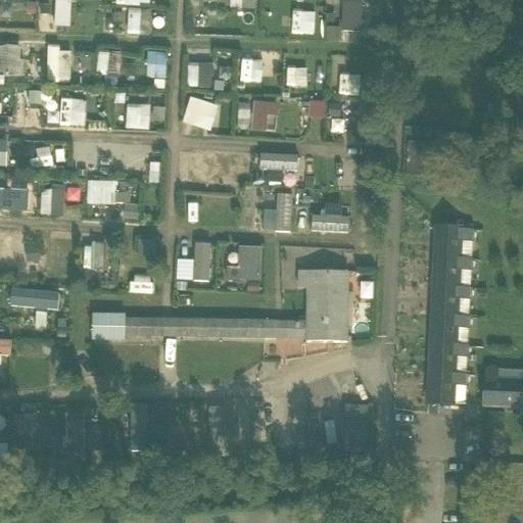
[(75,28),(75,0),(57,0),(57,28),(75,28)]
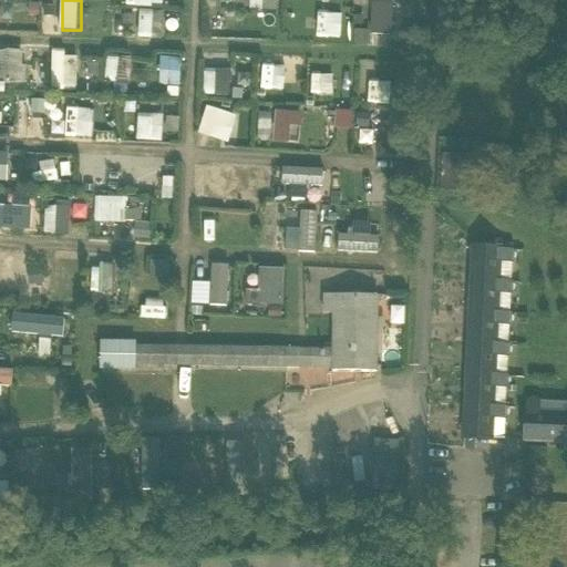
[(265,9),(264,0),(236,0),(237,8),(265,9)]
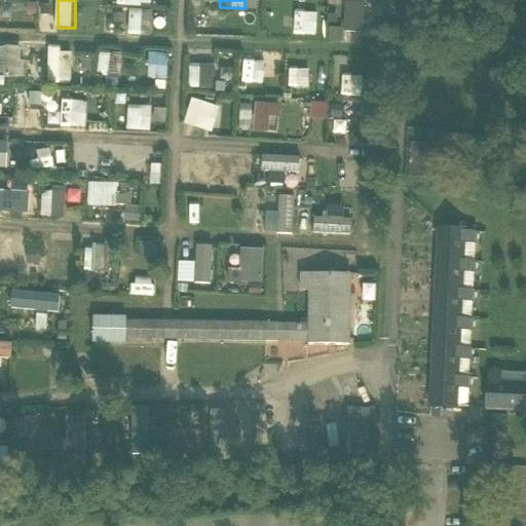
[(366,31),(366,0),(344,0),(344,31),(366,31)]
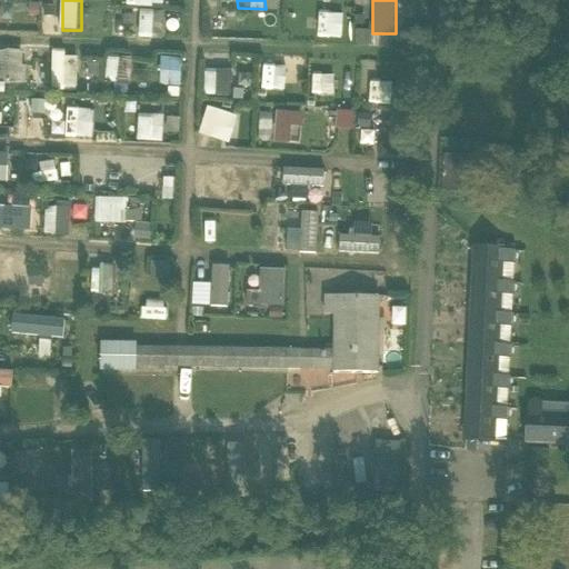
[(165,38),(163,11),(139,11),(139,38),(165,38)]
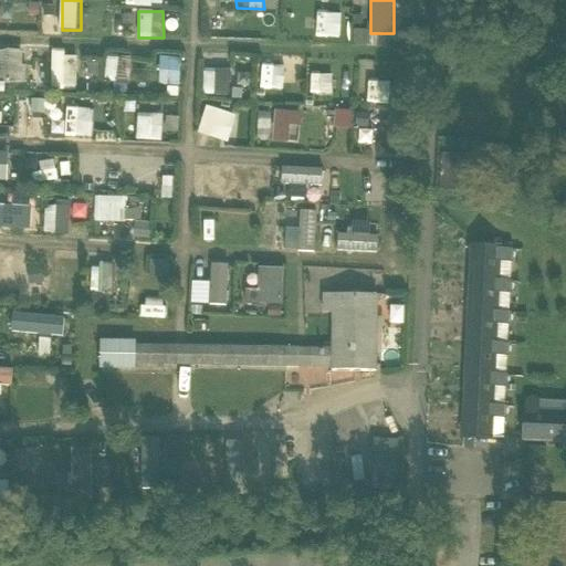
[(368,44),(369,30),(352,29),(350,44),(368,44)]
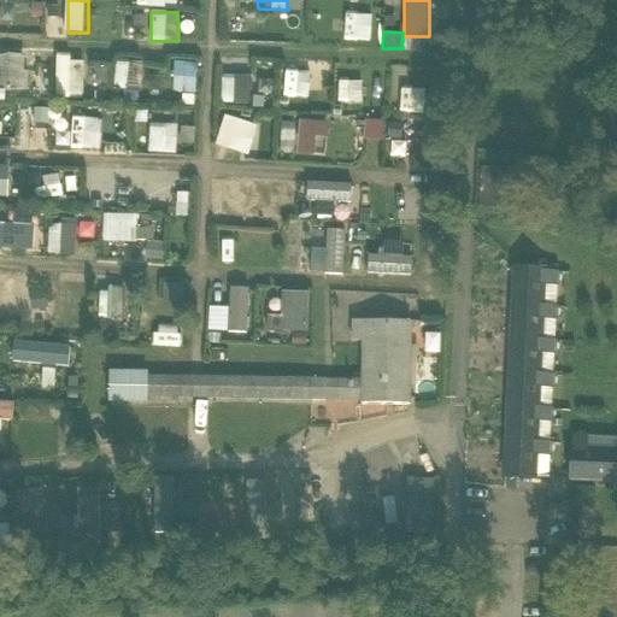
[(0,54),(0,86),(27,87),(27,54),(0,54)]
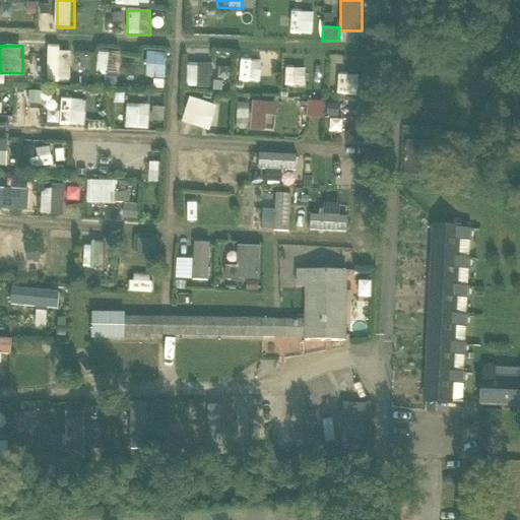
[(46,48),(46,79),(70,80),(71,49),(46,48)]
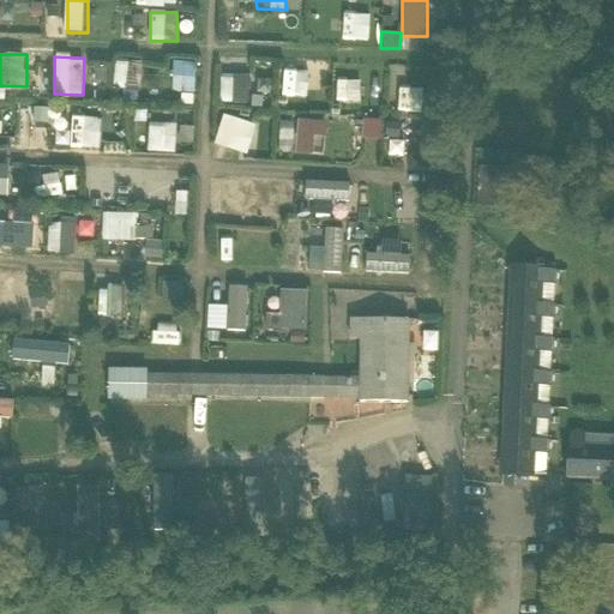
[(114,85),(139,89),(143,64),(118,60),(114,85)]
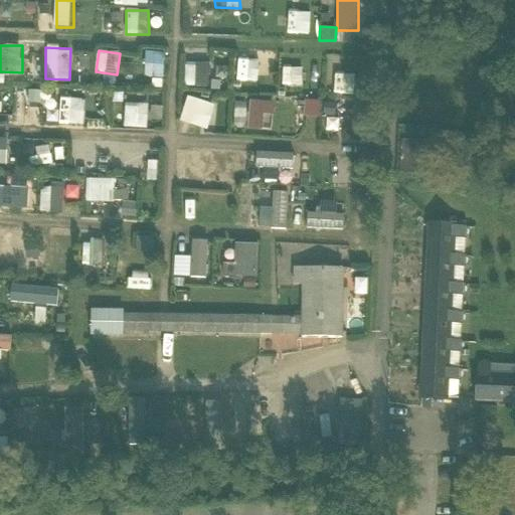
[(145,50),(142,76),(162,78),(164,52),(145,50)]
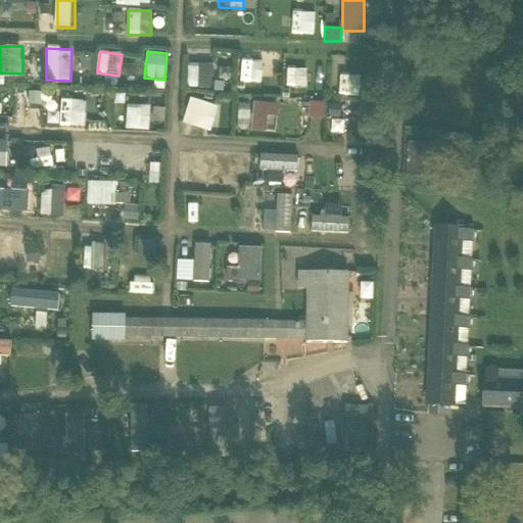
[(264,84),(264,60),(240,60),(240,83),(264,84)]
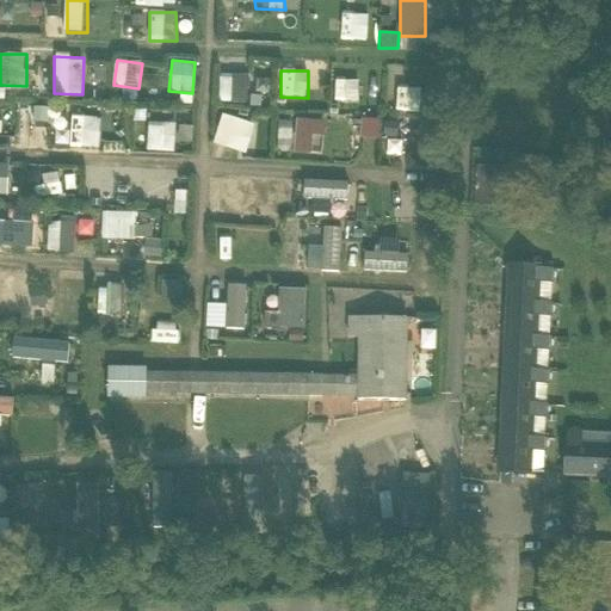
[(218,75),(220,103),(248,102),(247,74),(218,75)]
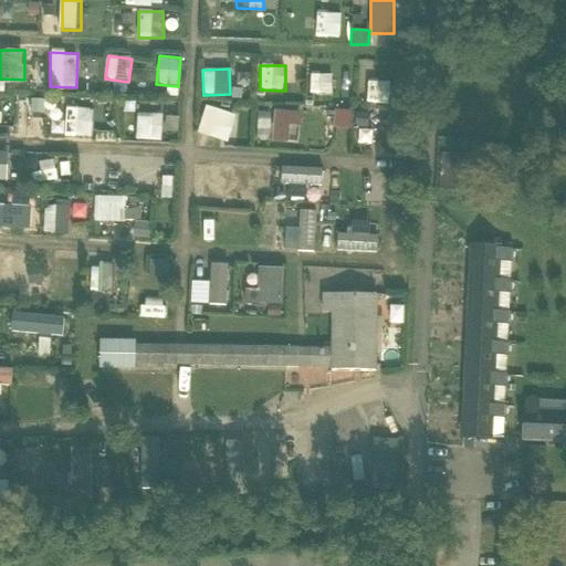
[(333,94),(333,74),(310,74),(310,94),(333,94)]
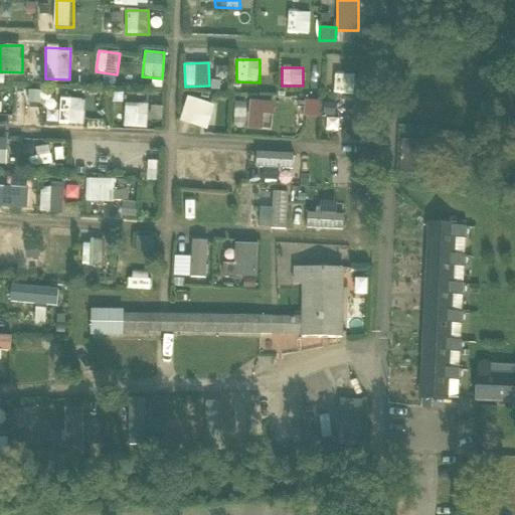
[(349,93),(349,68),(327,68),(327,93),(349,93)]
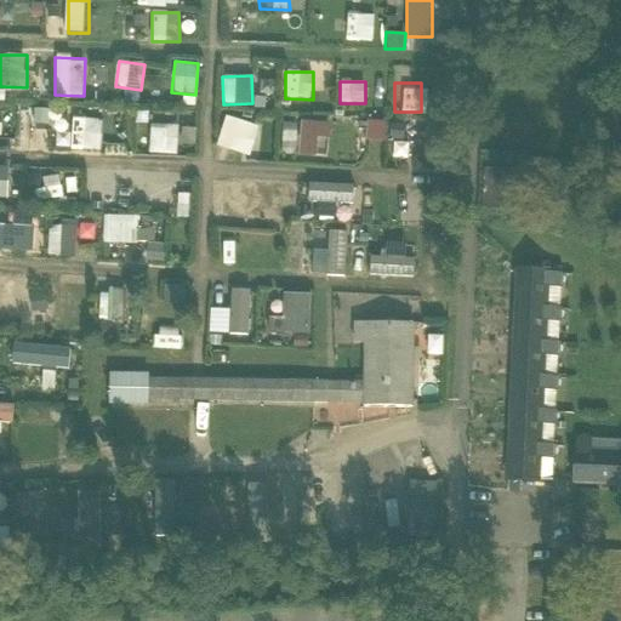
[(252,157),(260,125),(224,117),(216,147),(252,157)]
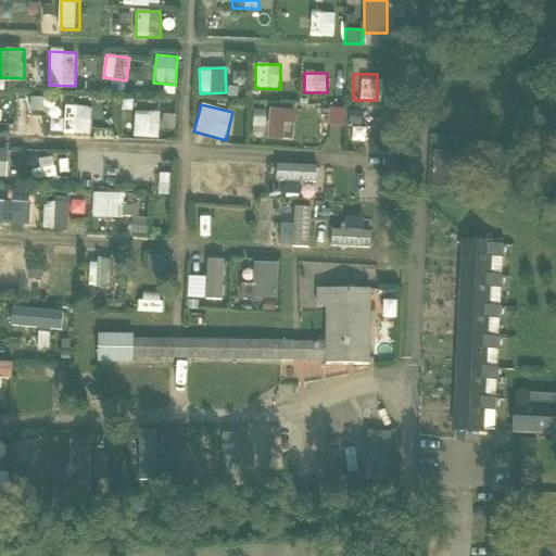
[(103,125),(103,109),(65,106),(64,134),(90,135),(91,124),(103,125)]
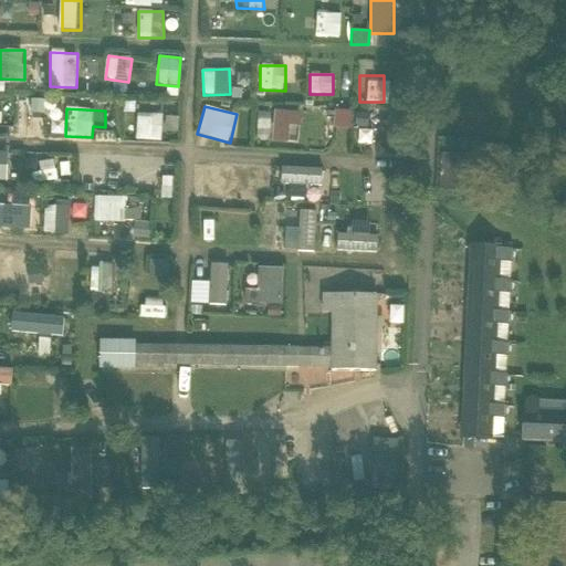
[(291,125),(302,126),(303,112),(259,111),(258,142),(290,143),(291,125)]
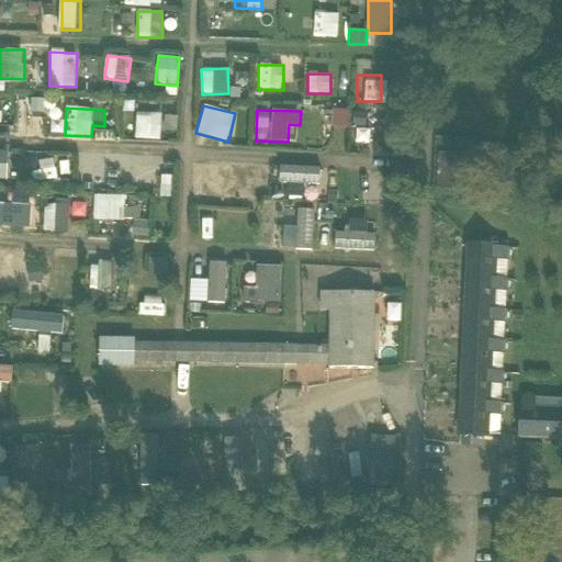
[(134,141),(160,142),(160,113),(134,112),(134,141)]
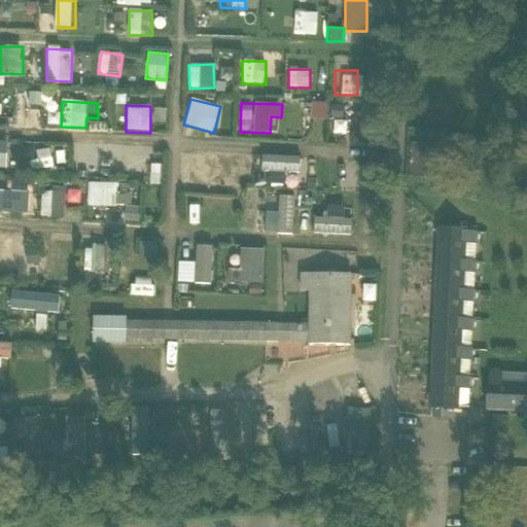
[(165,125),(165,108),(153,108),(153,126),(165,125)]
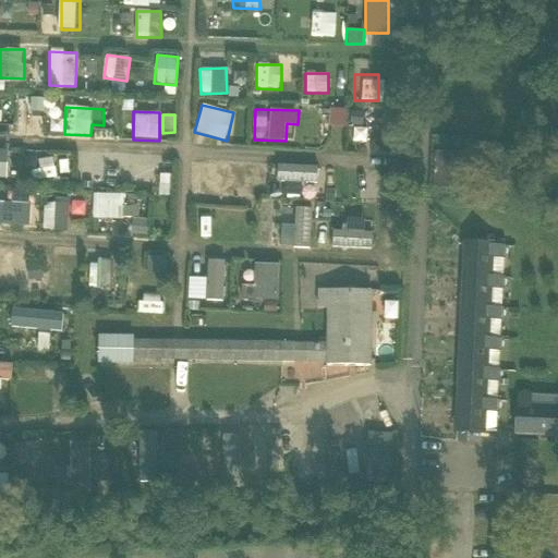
[(377,120),(373,150),(397,154),(401,124),(377,120)]
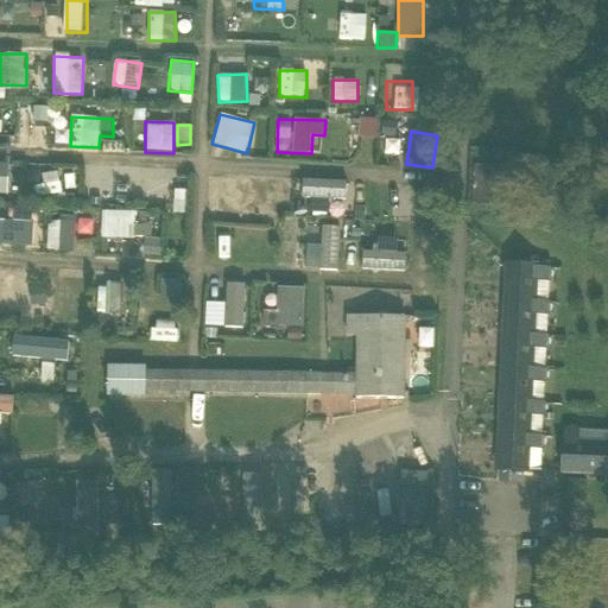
[(0,162),(0,192),(8,194),(10,163),(0,162)]
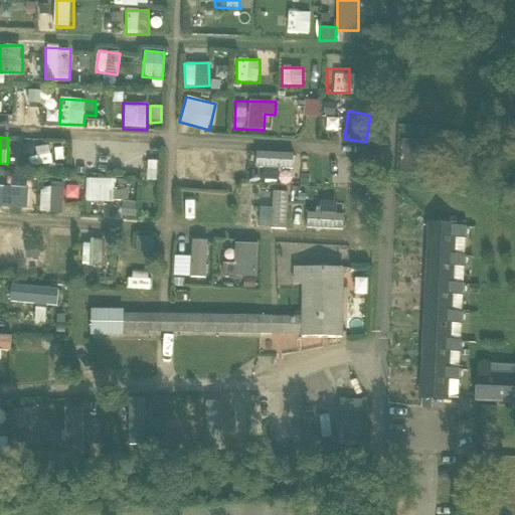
[(401,174),(430,175),(431,143),(402,142),(401,174)]
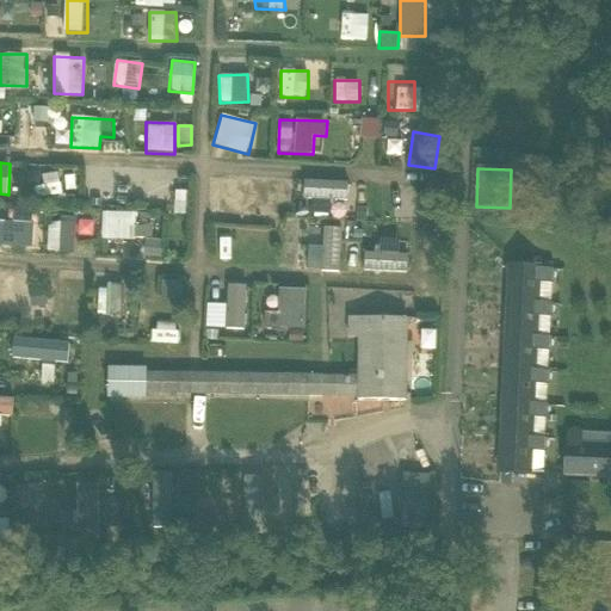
[(29,193),(75,195),(75,173),(29,173),(29,193)]
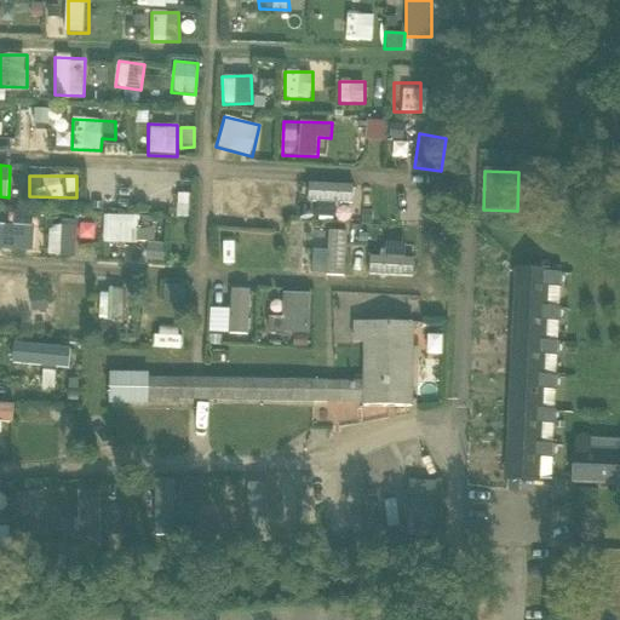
[(332,217),(332,202),(354,202),(355,185),(311,184),(311,217),(332,217)]
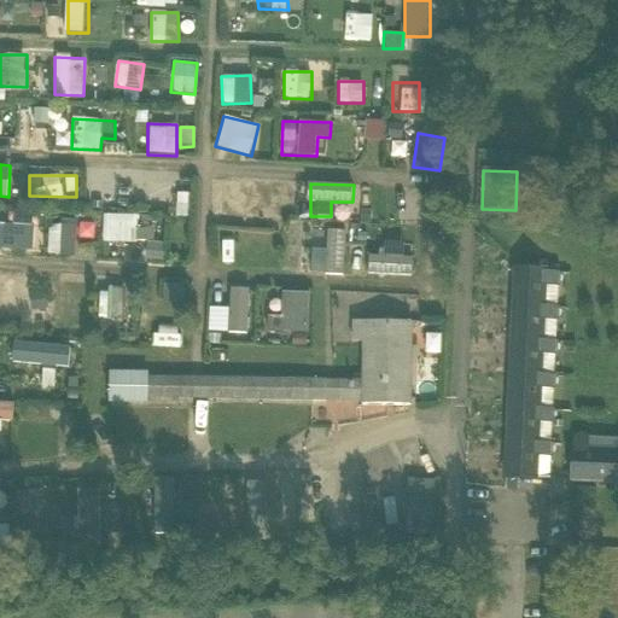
[(155,242),(153,229),(138,231),(138,214),(103,216),(104,244),(155,242)]
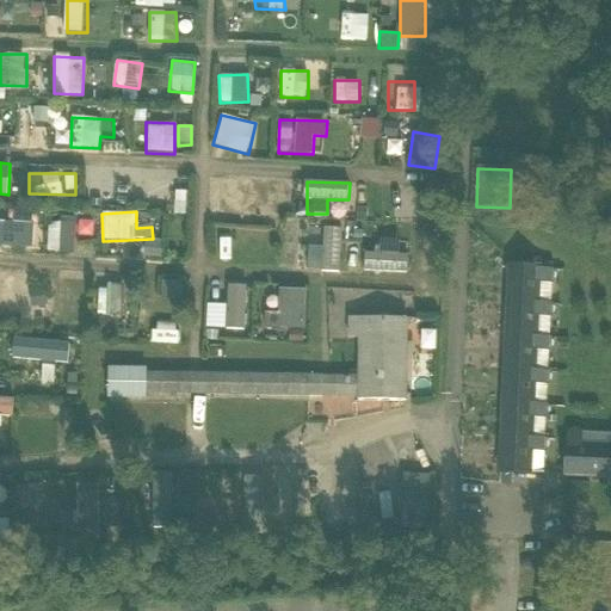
[(0,221),(0,246),(34,247),(34,222),(0,221)]
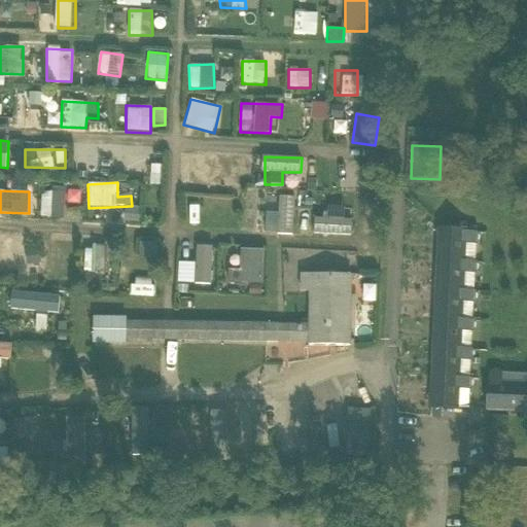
[(65,192),(41,192),(40,218),(65,218),(65,192)]
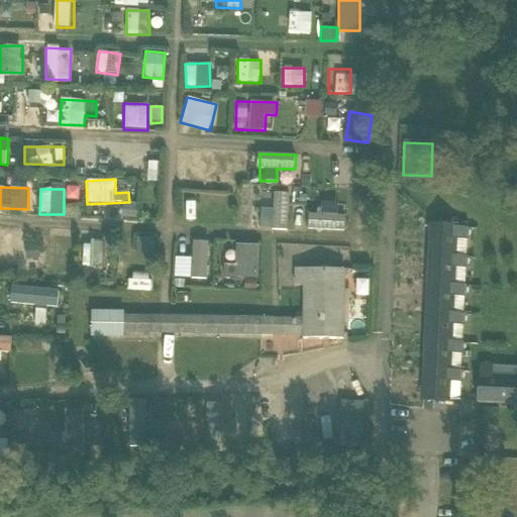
[(290,229),(290,193),(274,193),(273,229),(290,229)]
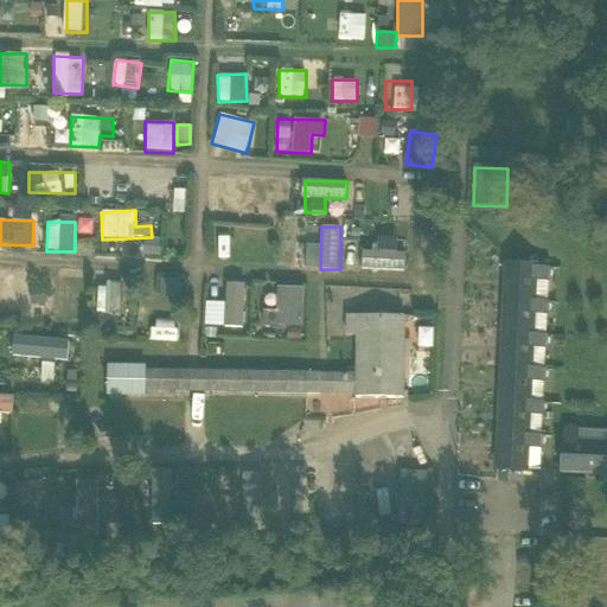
[(160,256),(160,240),(145,240),(145,255),(160,256)]
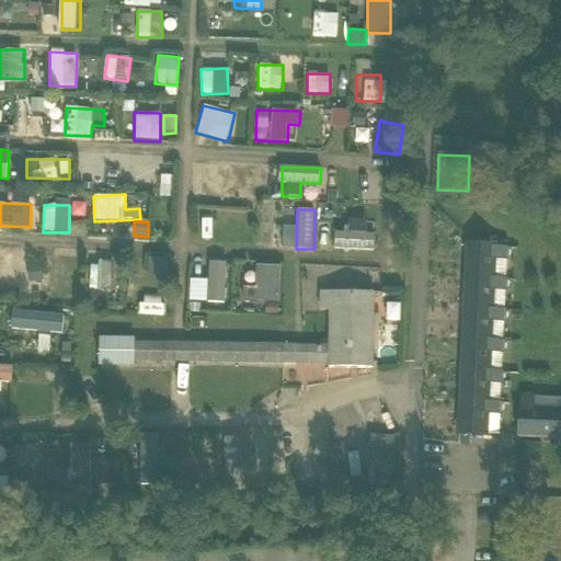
[(338,232),(336,248),(377,250),(377,233),(338,232)]
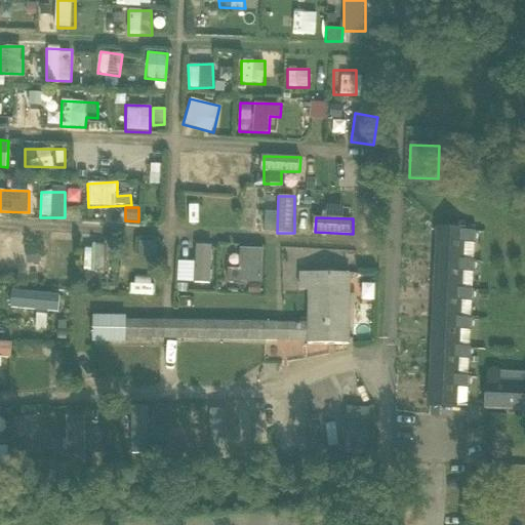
[(440,406),(454,407),(455,387),(456,377),(456,359),(457,348),(458,330),(458,319),(459,301),(459,290),(460,273),(461,261),(461,244),(462,232),(438,231),(430,406),(440,406)]
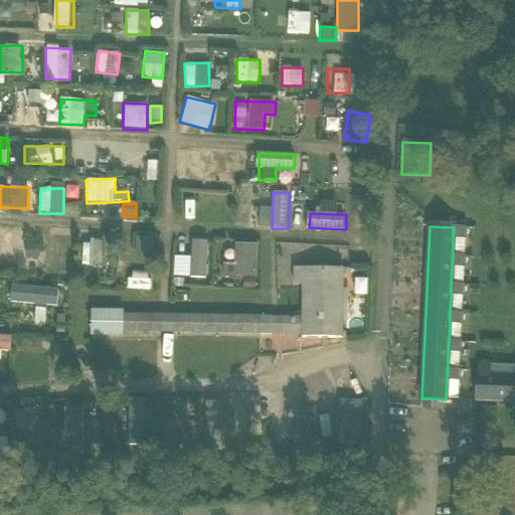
[(454,227),(453,239),(466,240),(467,227),(454,227)]
